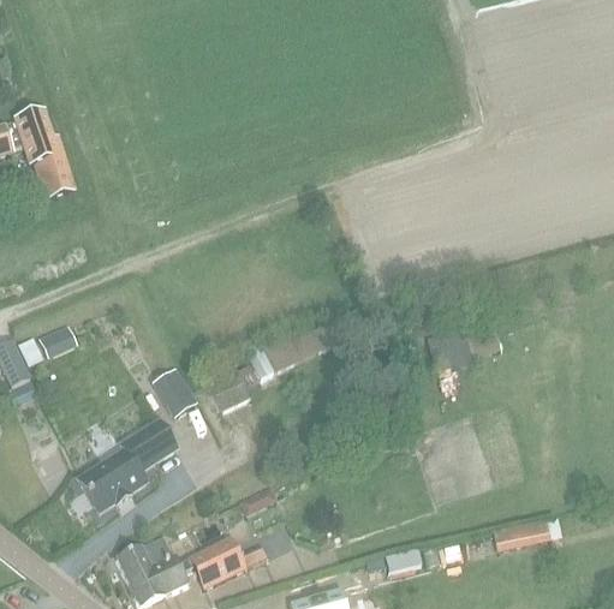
[(0,151),(12,149),(10,143),(23,138),(30,163),(42,160),(52,193),(73,186),(58,135),(51,137),(42,109),(16,118),(17,120),(0,125),(0,151)]
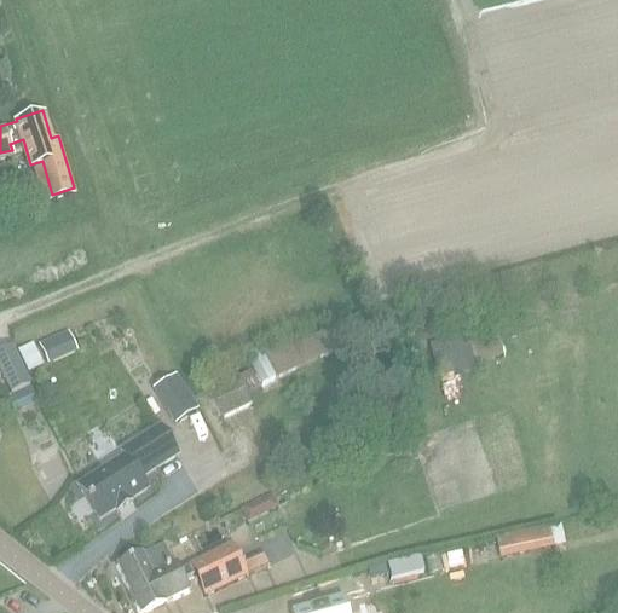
[(59,322),(38,331),(44,347),(67,337),(59,322)]
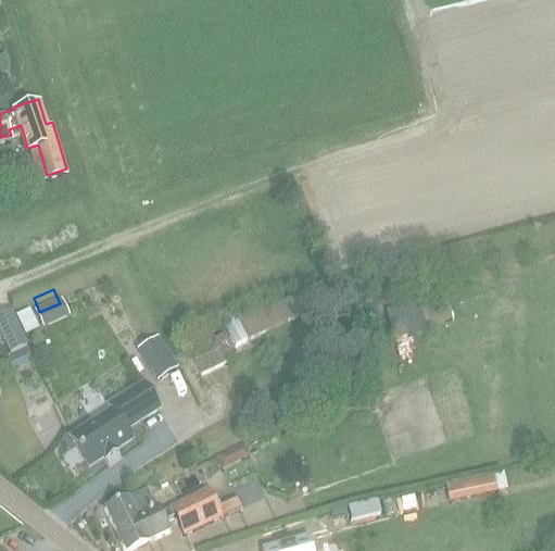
[(418,293),(387,302),(395,333),(427,324),(418,293)]
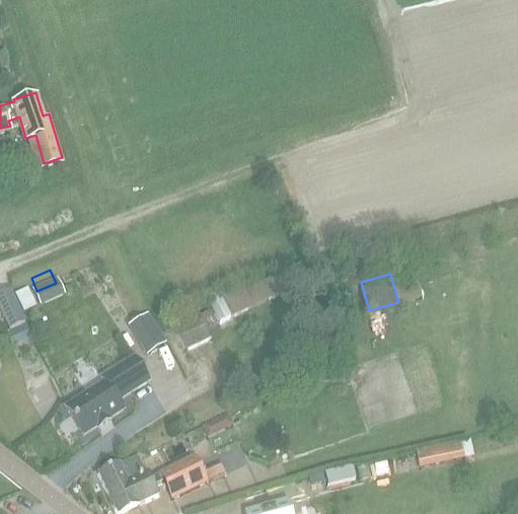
[(206,295),(211,305),(176,322),(189,347),(211,336),(207,326),(231,314),(231,313),(248,305),(244,295),(255,290),(247,275),(206,295)]
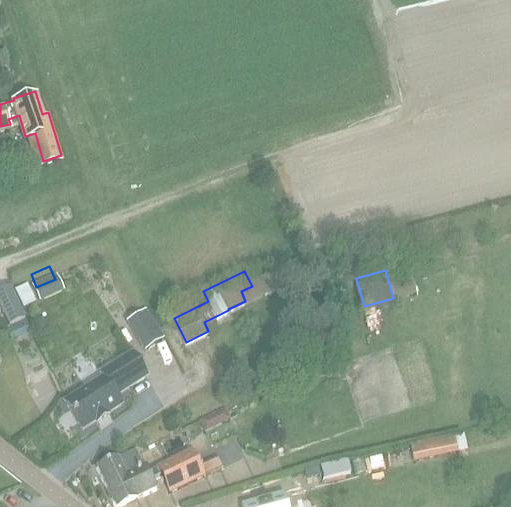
[(28,280),(16,285),(24,303),(36,298),(29,282),(28,280)]
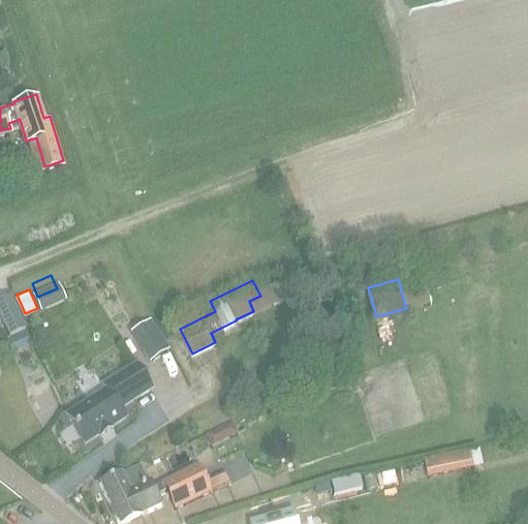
[(0,297),(0,311),(10,334),(27,327),(11,293),(0,297)]
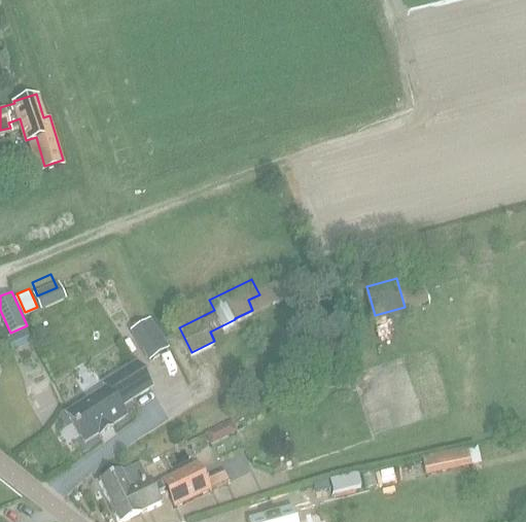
[(150,317),(131,329),(148,357),(168,345),(150,317)]
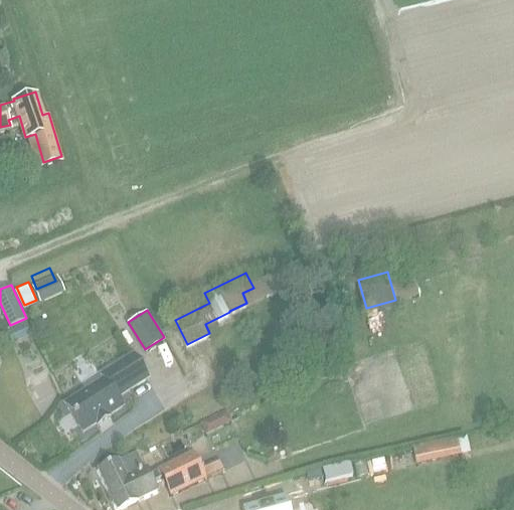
[(13,326),(19,339),(32,333),(27,320),(13,326)]
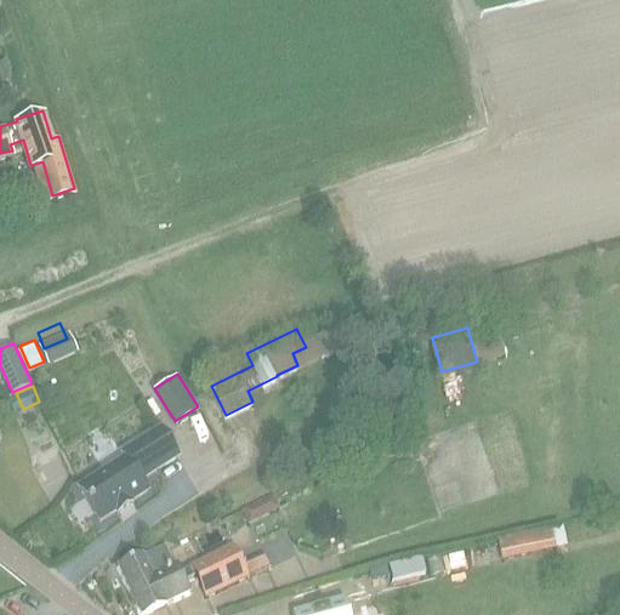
[(125,453),(78,483),(100,517),(117,506),(117,507),(132,497),(131,496),(148,487),(141,476),(178,451),(160,425),(123,449),(125,453)]
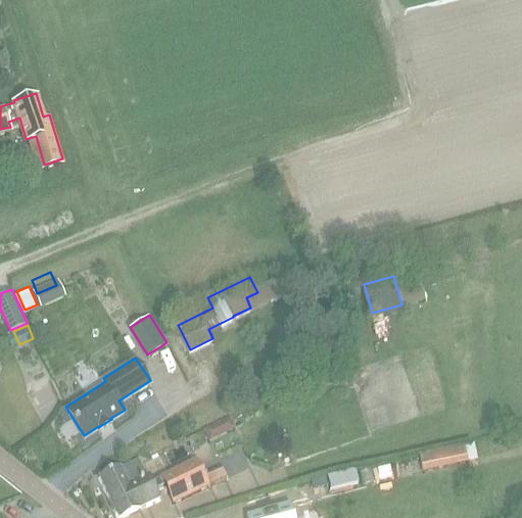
[(321,375),(324,382),(342,375),(340,367),(321,375)]
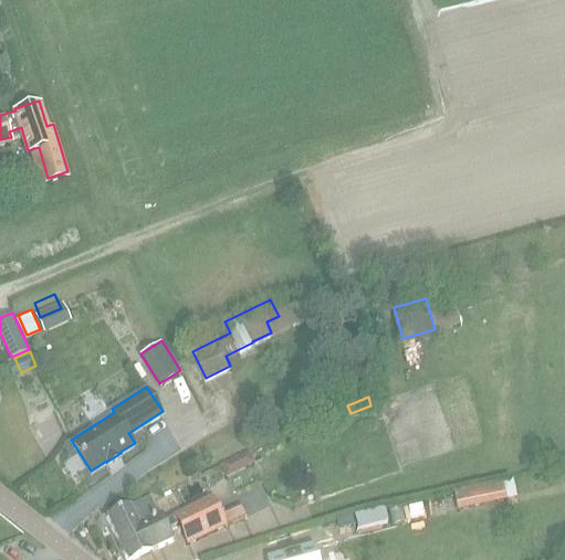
[(248,447),(238,452),(239,453),(241,457),(249,461),(253,458),(248,447)]
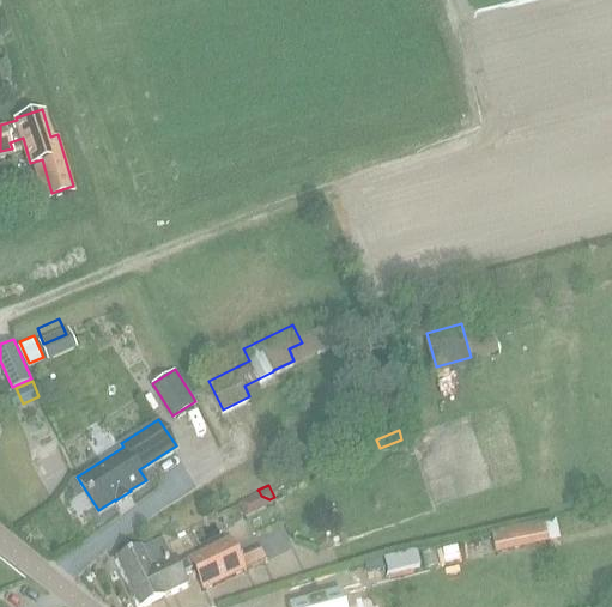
[(491,527),(496,548),(549,538),(544,515),(491,527)]
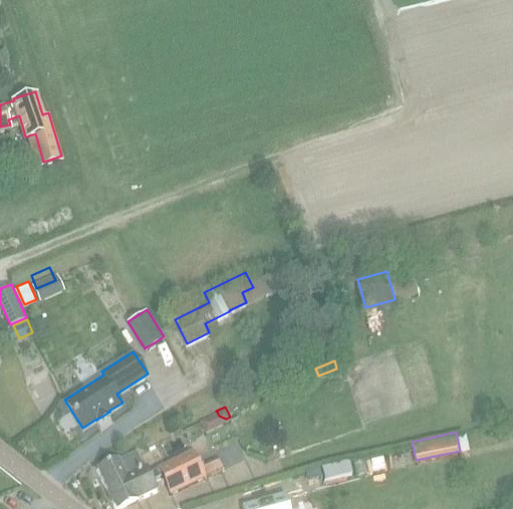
[(170,491),(206,474),(193,448),(149,470),(146,463),(145,463),(137,447),(118,456),(118,455),(97,465),(117,505),(157,486),(152,477),(161,473),(170,491)]
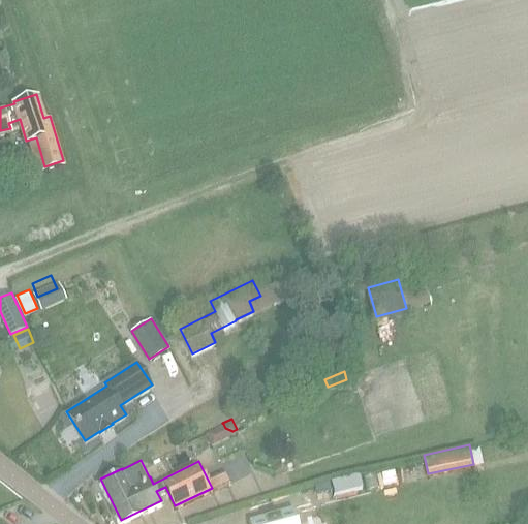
[(332,479),(335,493),(363,486),(359,471),(332,479)]
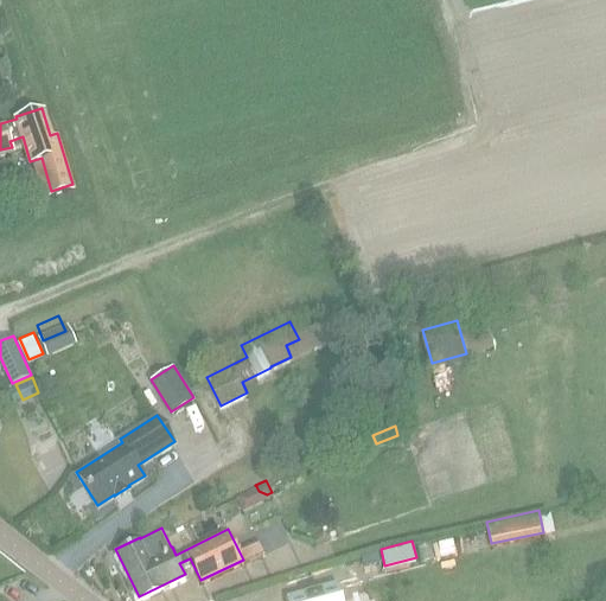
[(343,600),(337,580),(286,594),(287,600),(343,600)]
